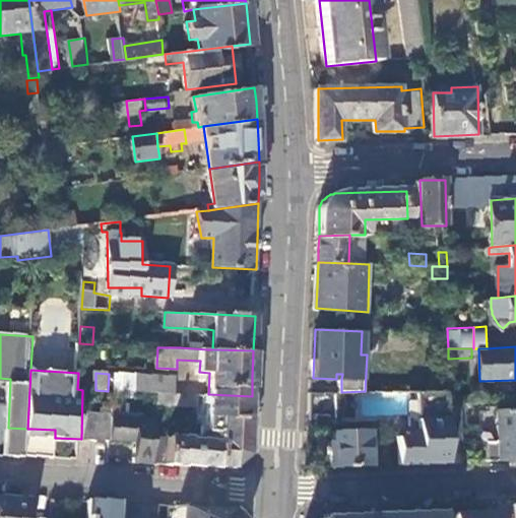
[(157,392),(177,393),(177,376),(148,374),(147,392),(157,392)]
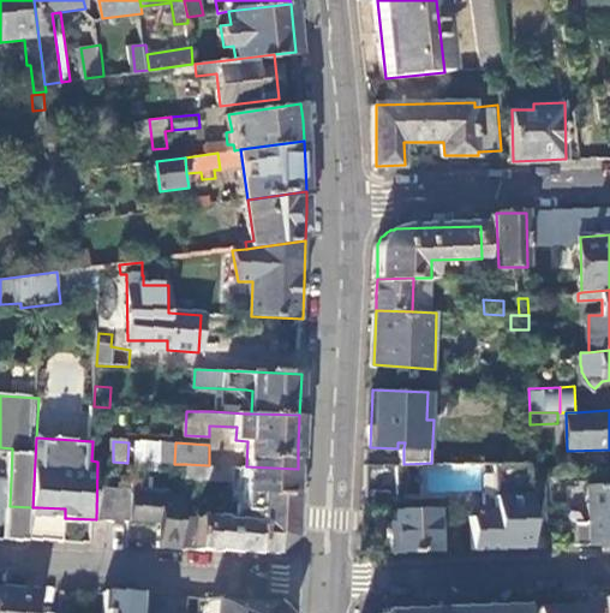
[(531,460),(531,444),(513,444),(513,462),(531,460)]
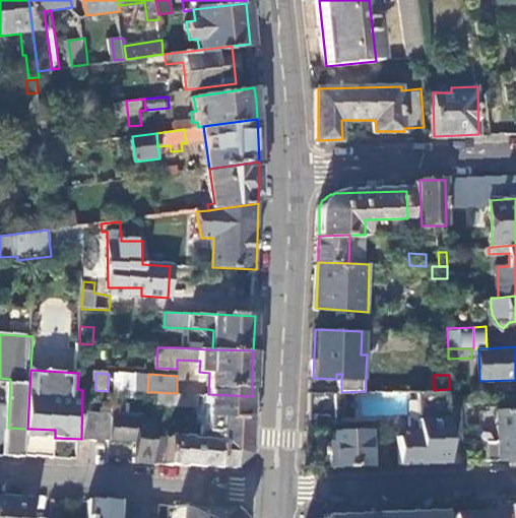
[(373,416),(372,391),(365,391),(341,392),(310,393),(310,405),(309,416),(373,416)]
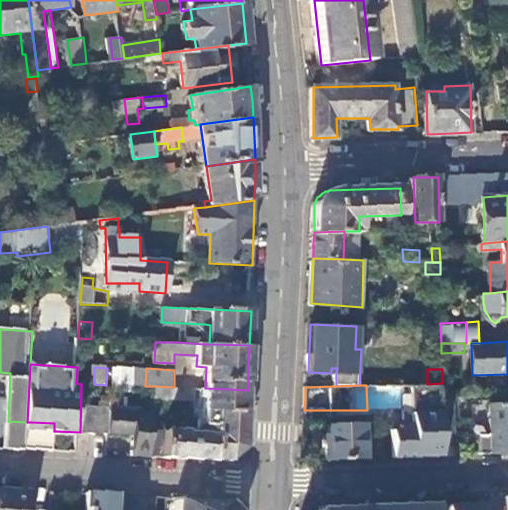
[(447,407),(448,386),(418,385),(417,406),(447,407)]
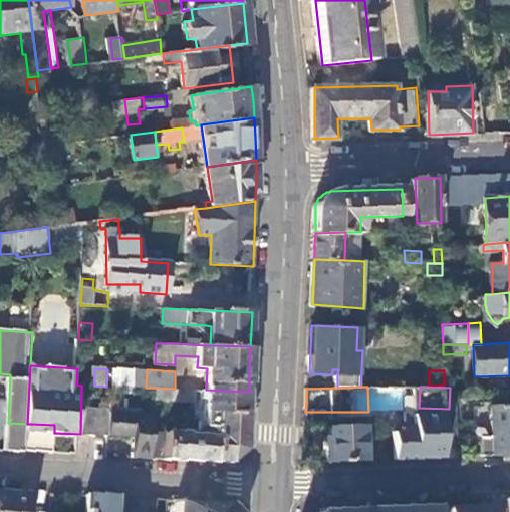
[(197,402),(198,390),(175,389),(156,388),(156,399),(187,400),(187,402),(197,402)]
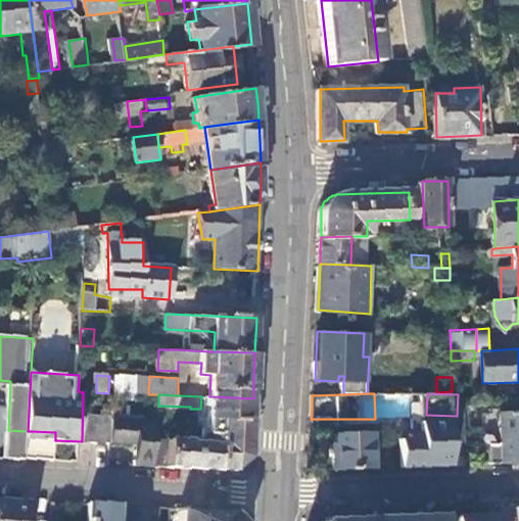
[(252,422),(253,398),(209,396),(208,420),(252,422)]
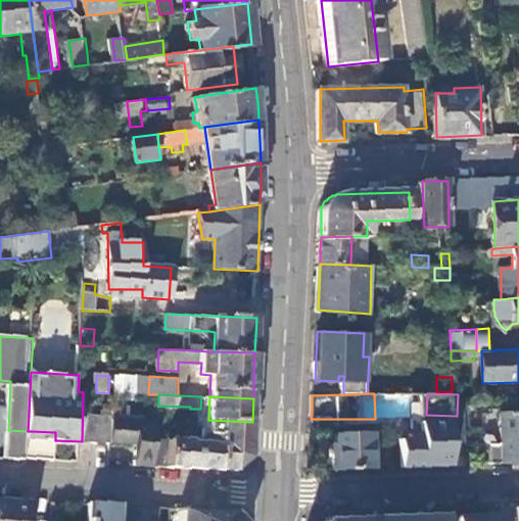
[(9,408),(0,407),(0,432),(7,433),(6,456),(26,458),(26,457),(28,431),(8,430),(9,408)]
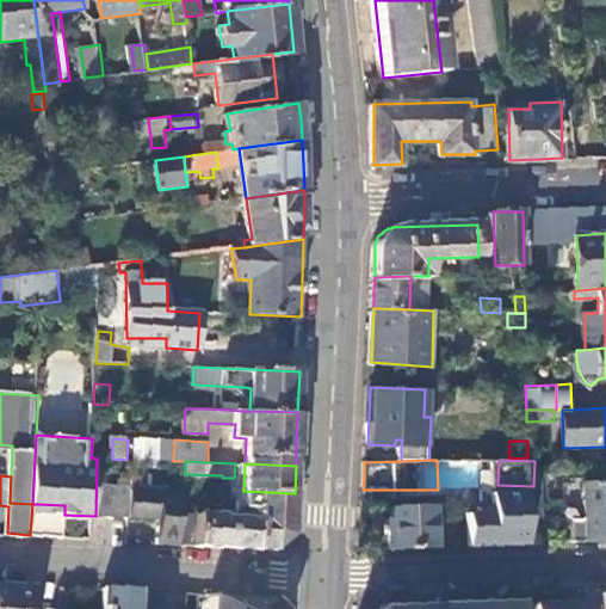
[(586,522),(585,483),(583,478),(577,478),(579,483),(566,483),(568,522),(574,522),(586,522)]
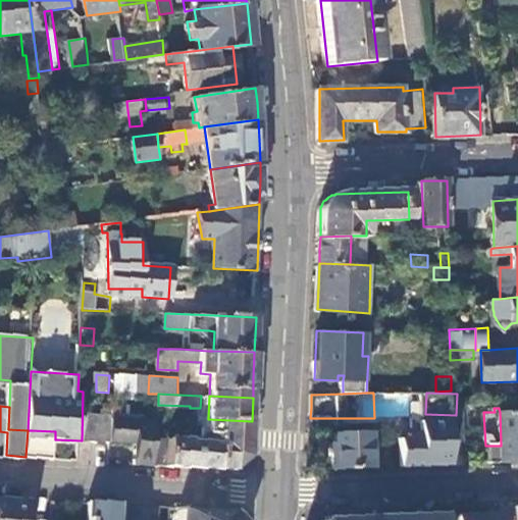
[(491,463),(517,461),(517,411),(500,412),(501,446),(490,446),(491,463)]
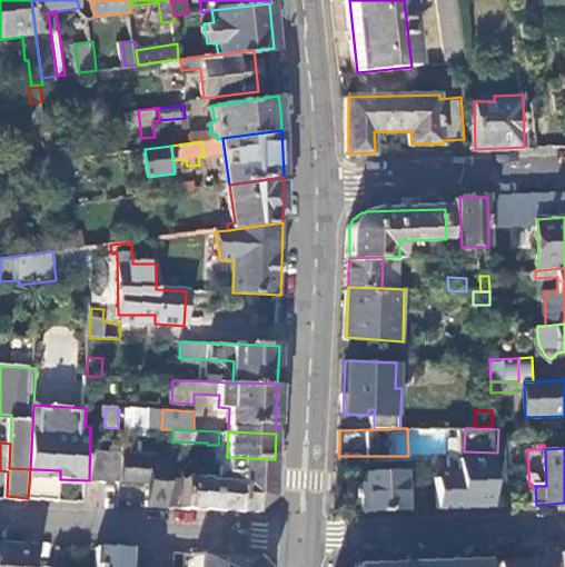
[(108,451),(90,450),(89,483),(107,484),(108,451)]
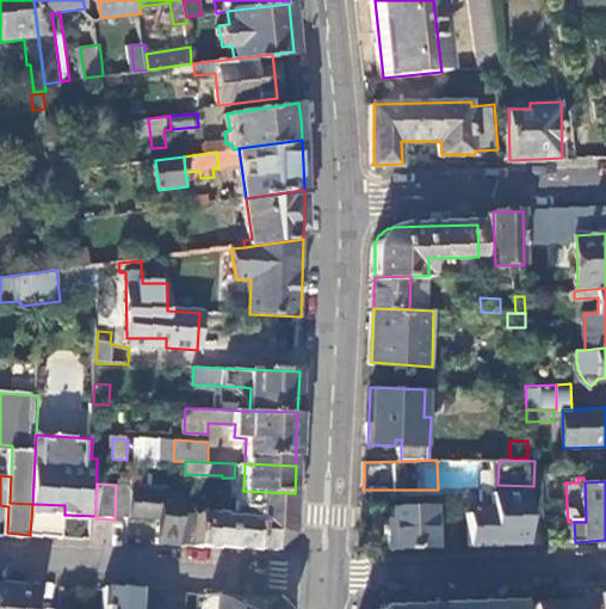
[(133,488),(133,486),(116,485),(115,520),(131,521),(131,516),(133,488)]
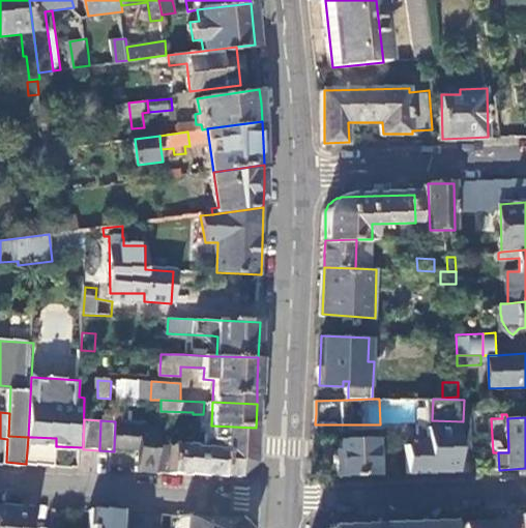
[(115,423),(114,447),(140,448),(138,470),(158,471),(159,444),(159,427),(115,423)]
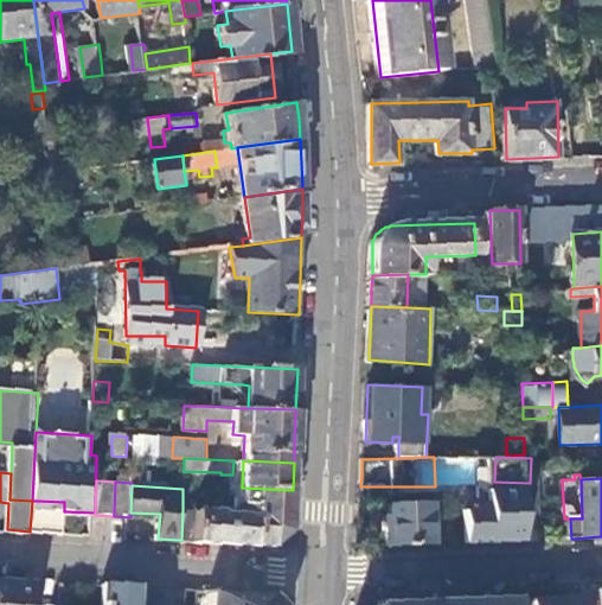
[(542,485),(525,485),(525,489),(526,528),(543,528),(542,485)]
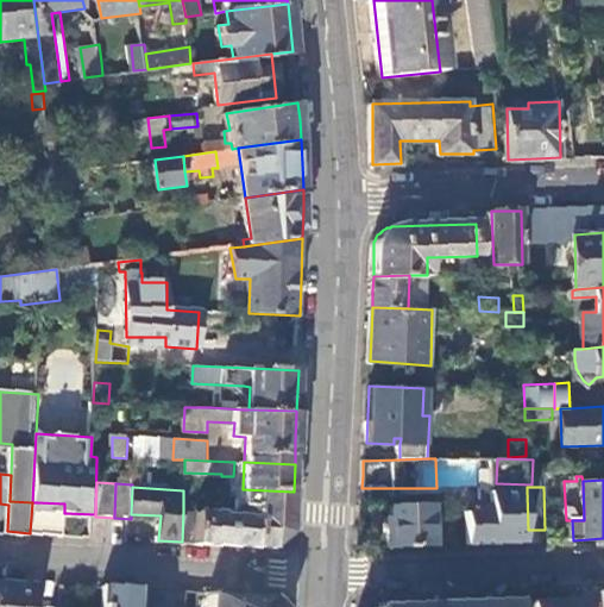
[(293,514),(294,492),(243,489),(241,517),(230,517),(230,514),(222,514),(222,512),(183,511),(182,542),(211,543),(275,546),(291,533),(293,514)]
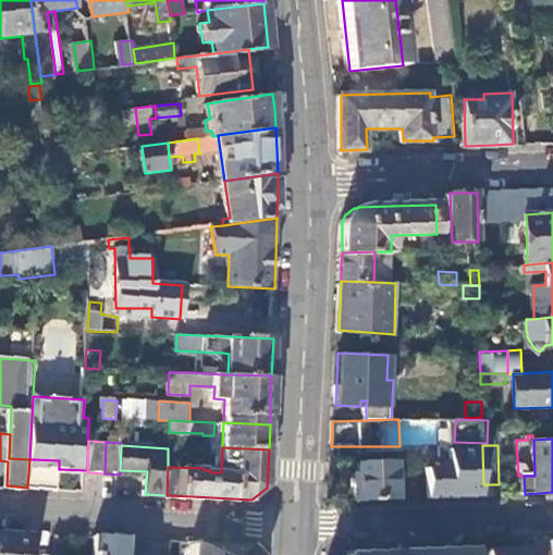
[(450,449),(451,461),(426,463),(426,469),(427,497),(444,497),(454,497),(454,494),(463,494),(463,496),(483,496),(483,484),(482,448),(450,449)]
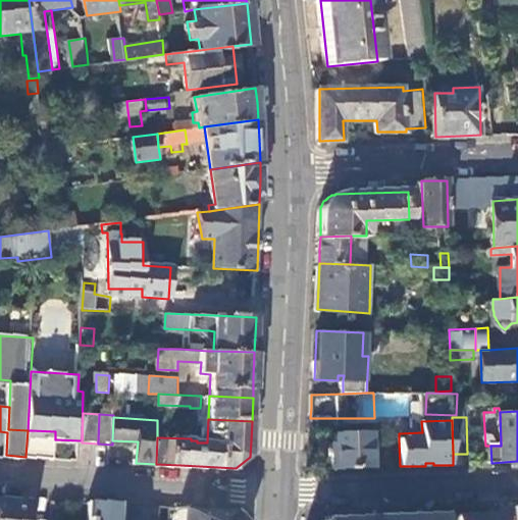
[(32,430),(28,430),(26,456),(55,457),(56,439),(55,439),(55,431),(32,430)]
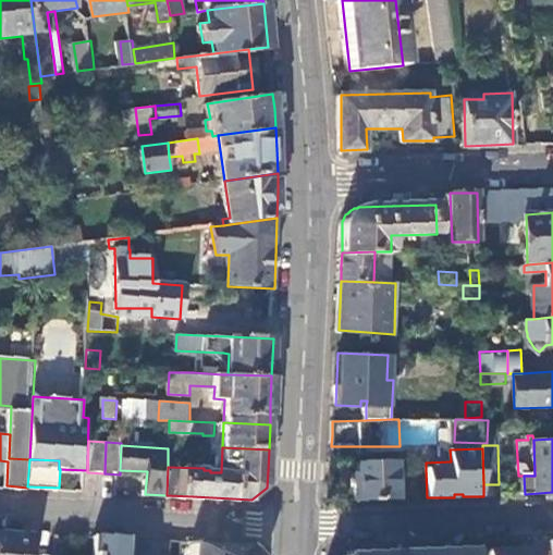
[(396,500),(395,460),(356,461),(357,472),(353,472),(353,501),(385,500),(396,500)]
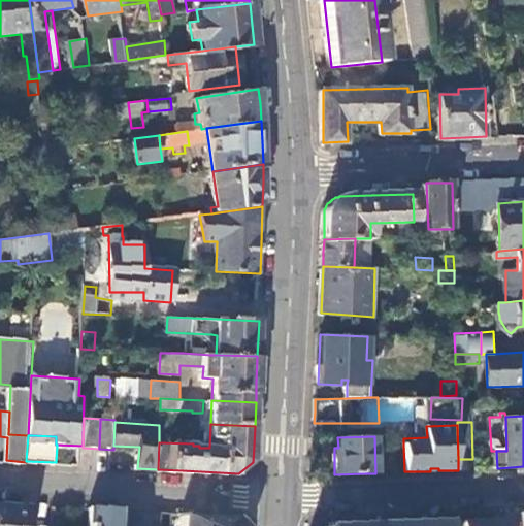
[(390,472),(404,471),(403,445),(390,446),(390,472)]
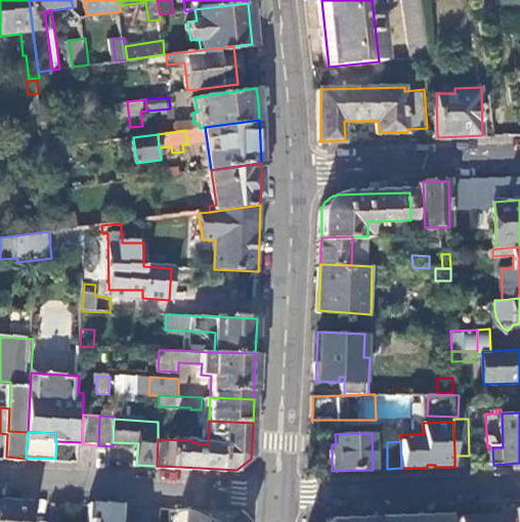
[(79,457),(79,443),(59,442),(59,455),(79,457)]
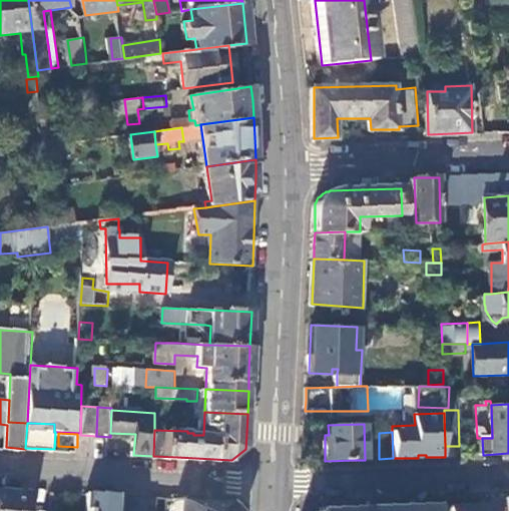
[(10,489),(0,488),(0,510),(29,510),(30,510),(31,490),(10,489)]
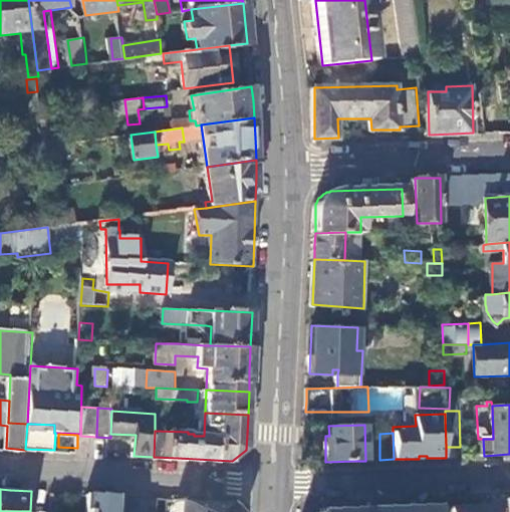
[(108,495),(92,494),(90,511),(116,511),(118,496),(108,495)]
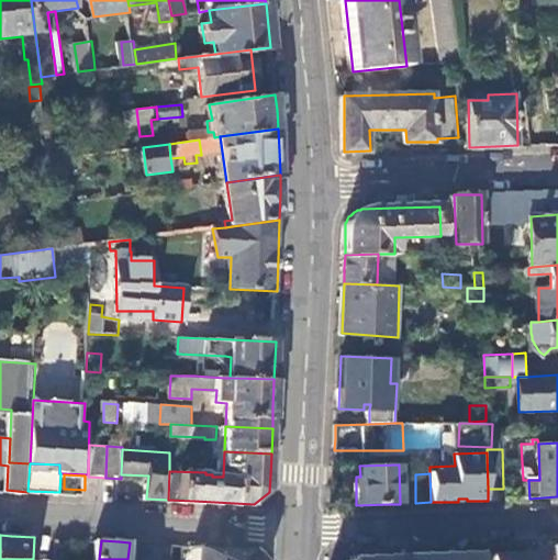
[(160,559),(163,544),(130,542),(127,559),(160,559)]
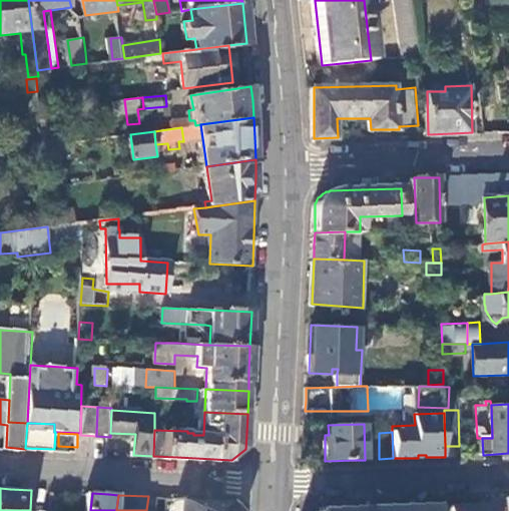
[(156,510),(158,497),(148,496),(146,510),(156,510)]
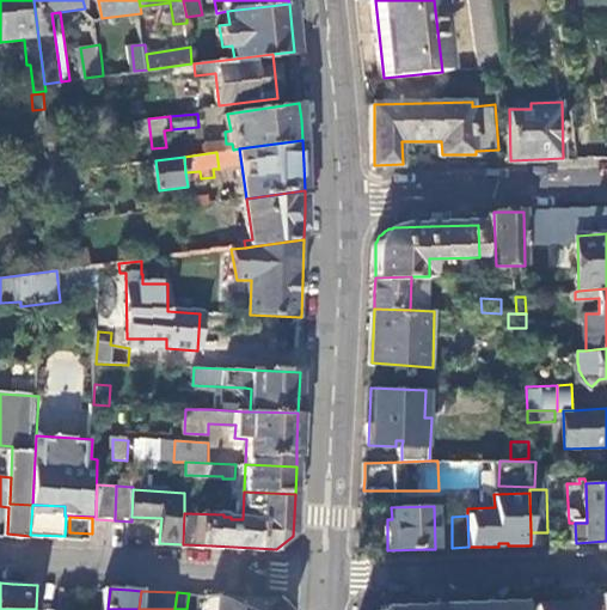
[(245,597),(214,595),(212,609),(284,609),(274,598),(245,597)]
